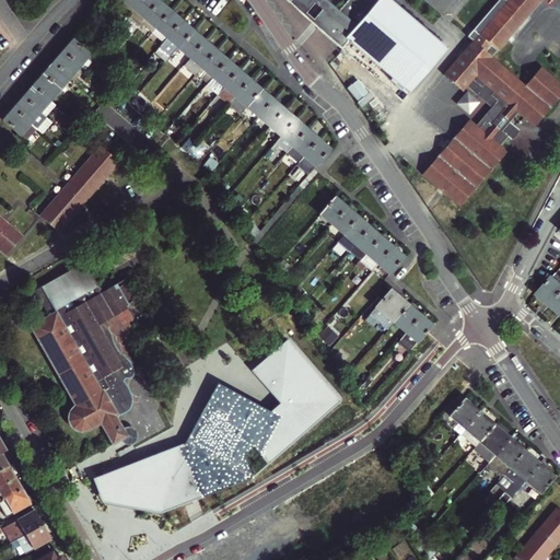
[(132,8),(123,0),(120,0),(117,4),(128,13),(132,8)]
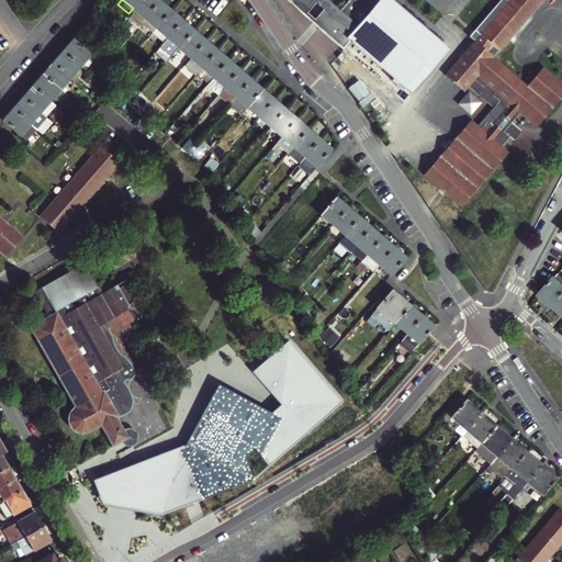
[(139,0),(133,8),(145,19),(159,2),(156,0),(139,0)]
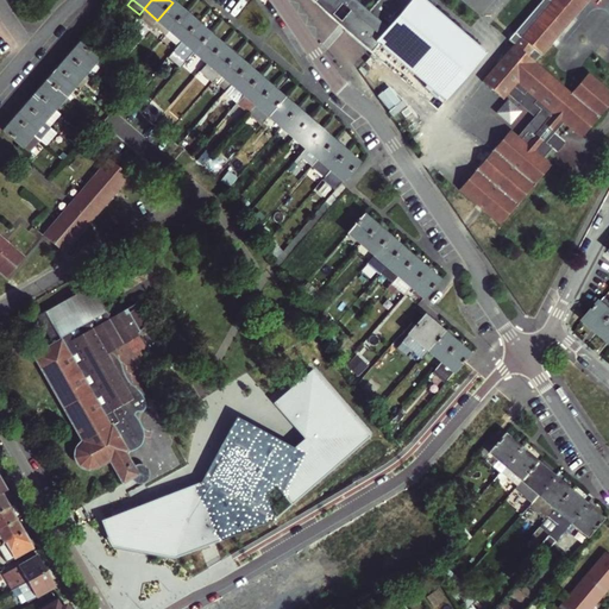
[(378,44),(445,101),(485,54),(422,0),(377,0),(369,11),(355,0),(309,0),(313,4),(315,0),(332,14),(341,4),(356,16),(344,31),(371,54),(378,44)]
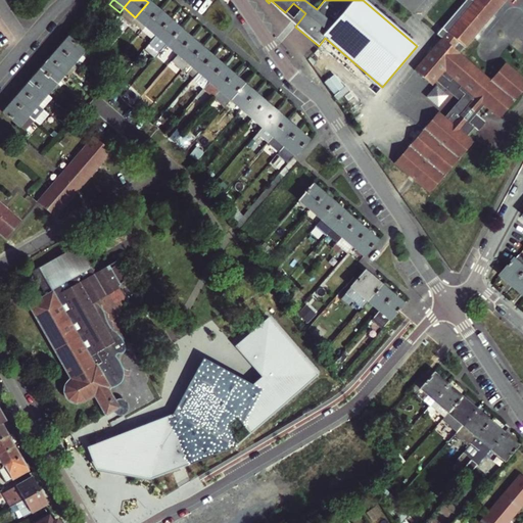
[(458,110),(452,105),(441,116),(435,111),(390,161),(426,193),(470,142),(464,136),(472,128),(467,123),(474,113),(481,106),(490,113),(493,109),(500,114),(522,88),(522,79),(504,63),(489,81),(459,53),(505,0),(473,0),(473,1),(471,0),(464,0),(435,34),(440,38),(413,69),(430,85),(433,80),(439,74),(447,81),(450,78),(459,85),(456,89),(467,99),(458,110)]
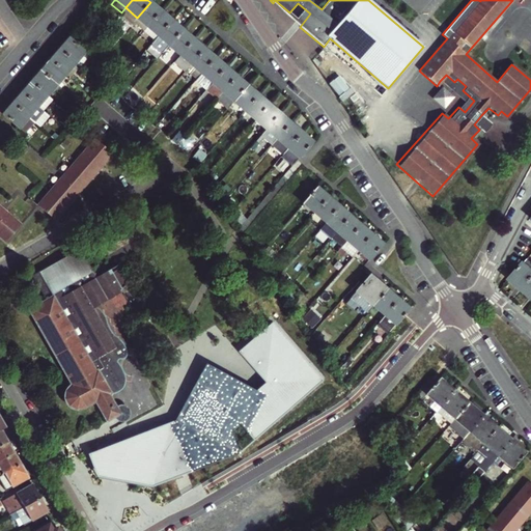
[(144,31),(147,26),(161,11),(150,2),(137,18),(133,22),(144,31)]
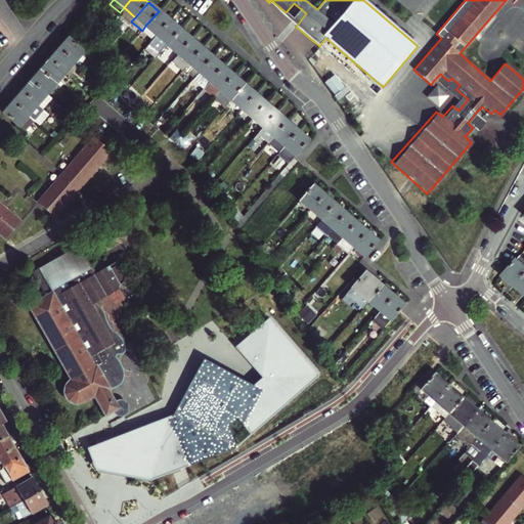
[(157,35),(169,20),(159,11),(145,26),(157,35)]
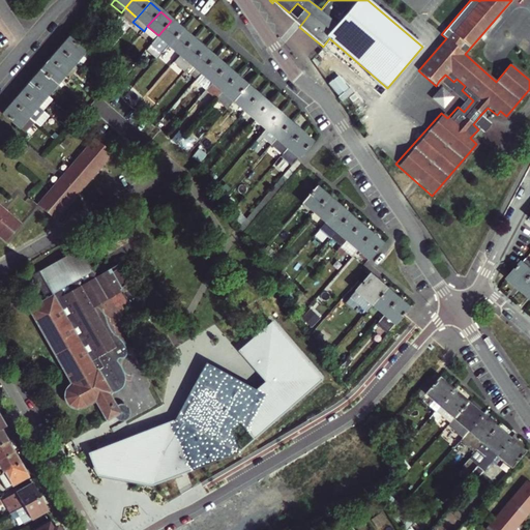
[(158,35),(169,46),(182,30),(171,21),(158,35)]
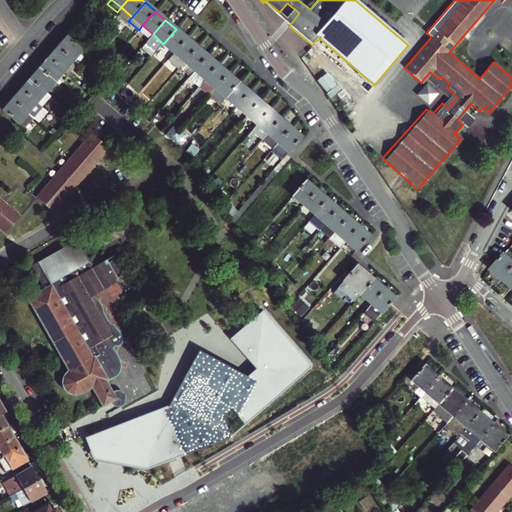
[(153,34),(142,25),(139,30),(149,39),(153,34)]
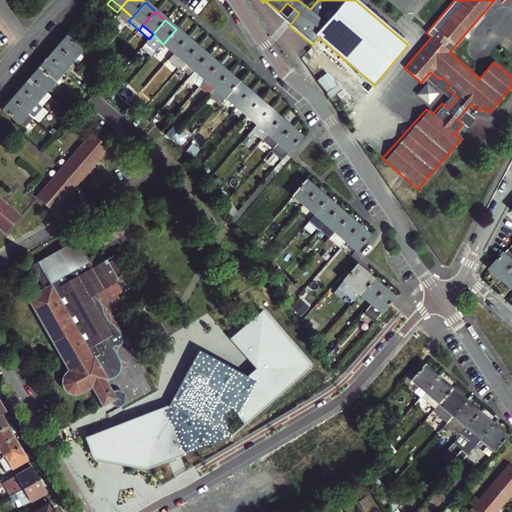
[(174,53),(186,38),(176,29),(163,44),(174,53)]
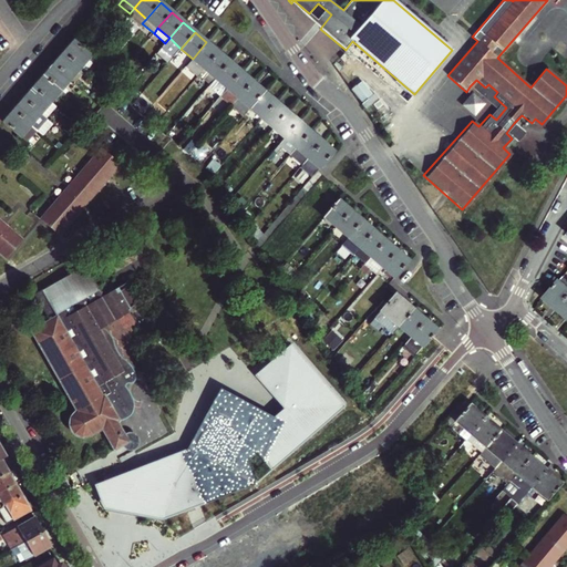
[(169,38),(165,43),(177,53),(181,49),(169,38)]
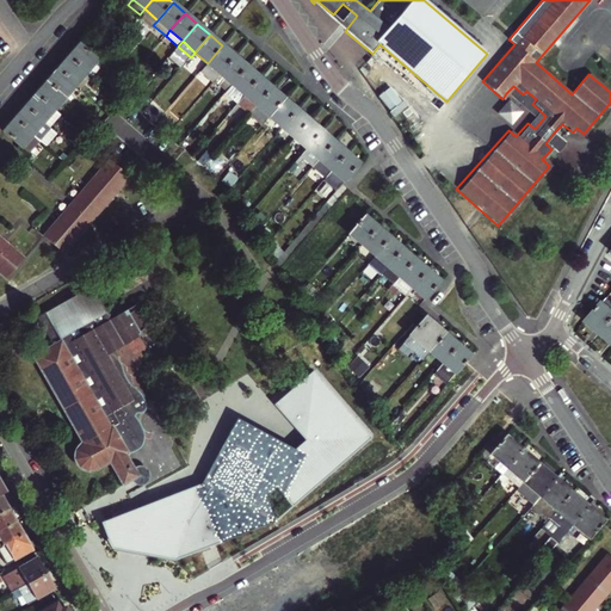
[(80,44),(68,57),(86,72),(90,68),(97,59),(80,44)]
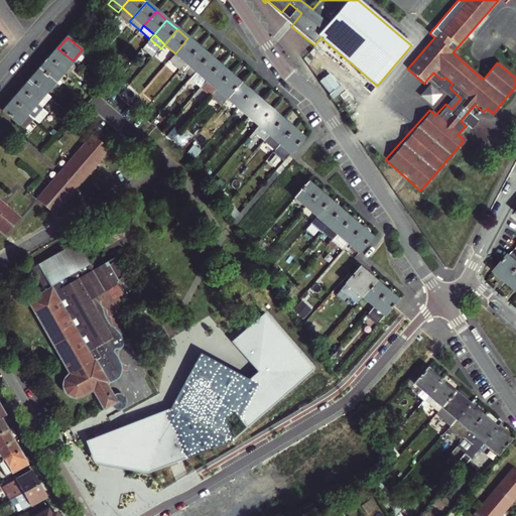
[(170,58),(180,68),(198,47),(187,38),(175,53),(170,58)]
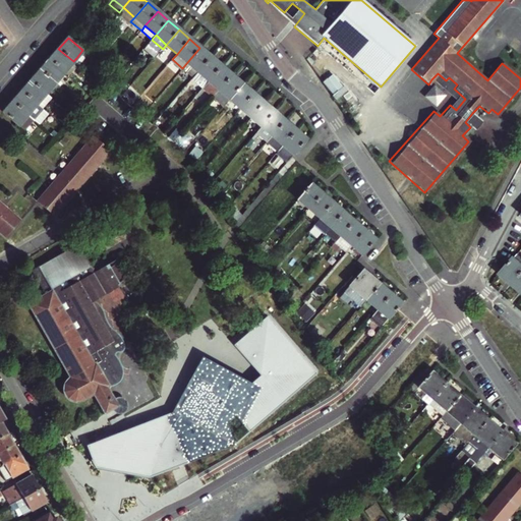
[(182,68),(193,77),(211,57),(199,48),(182,68)]
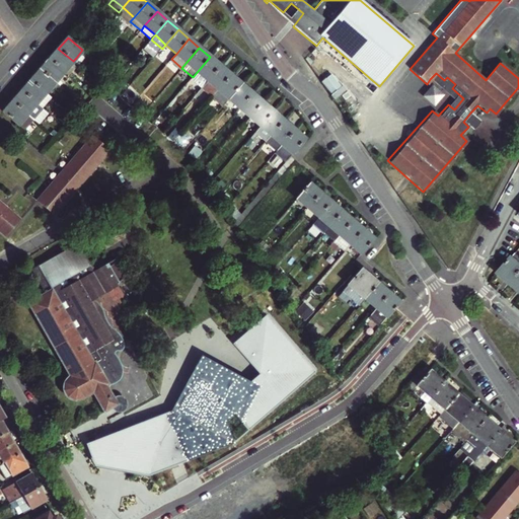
[(49,59),(64,71),(68,76),(77,65),(73,61),(58,49),(49,59)]
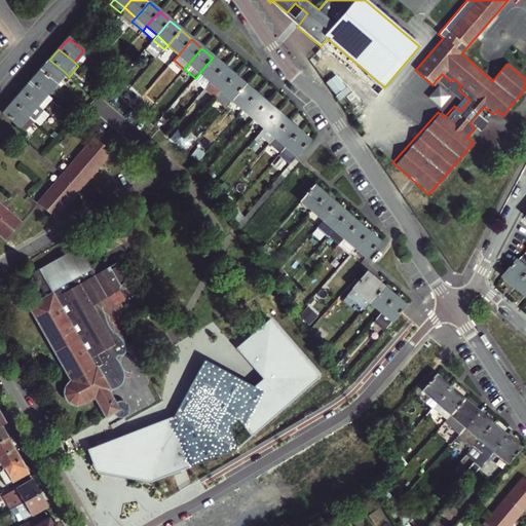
[(211,82),(224,67),(213,58),(195,78),(205,87),(211,82)]
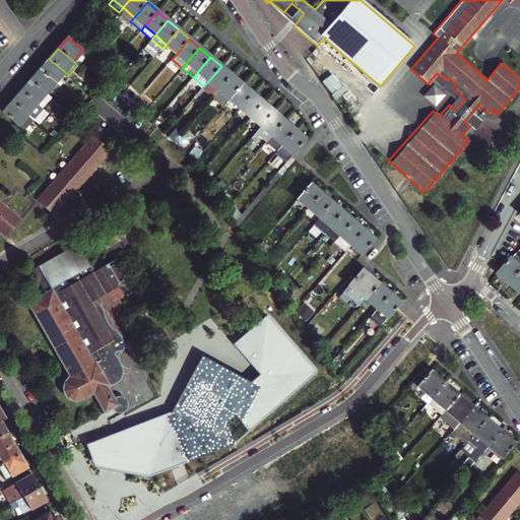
[(49,59),(40,70),(54,82),(64,71),(49,59)]
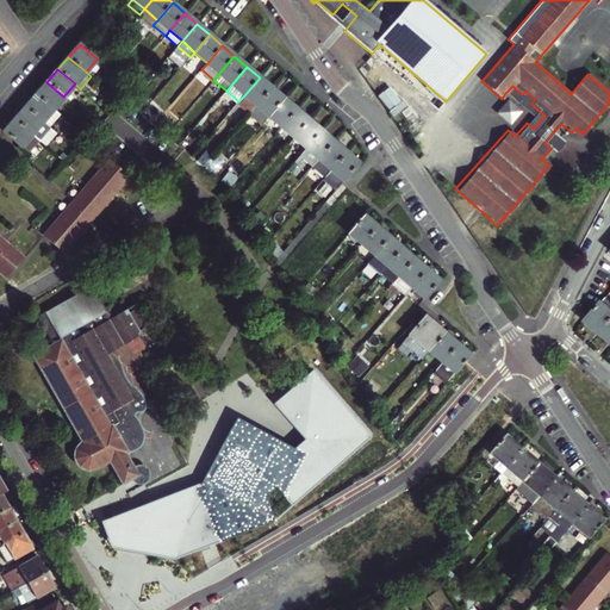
[(244,95),(256,106),(272,88),(260,78),(244,95)]
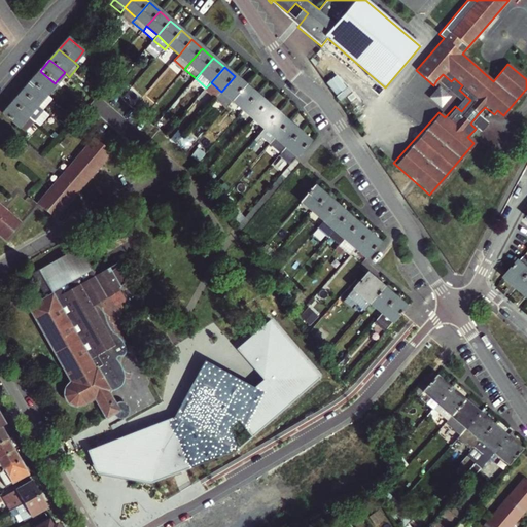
[(55,83),(40,71),(31,81),(45,94),(55,83)]
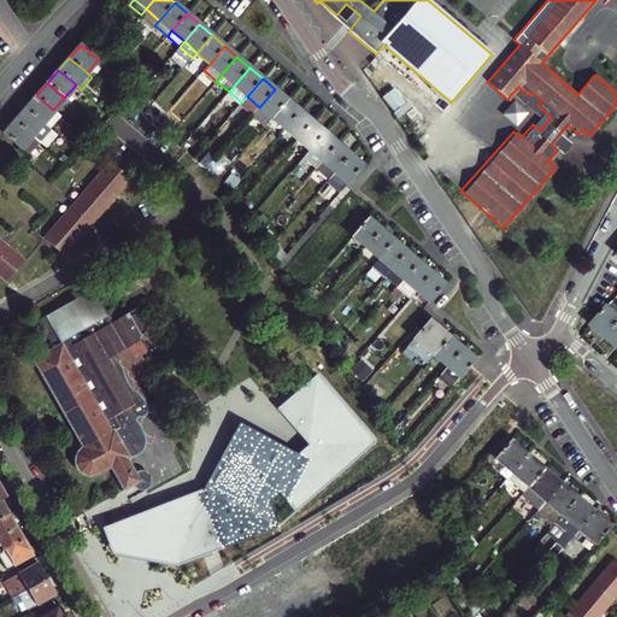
[(518,87),(511,94),(538,117),(533,124),(540,130),(551,117),(538,105),(541,100),(532,92),(528,95),(518,87)]
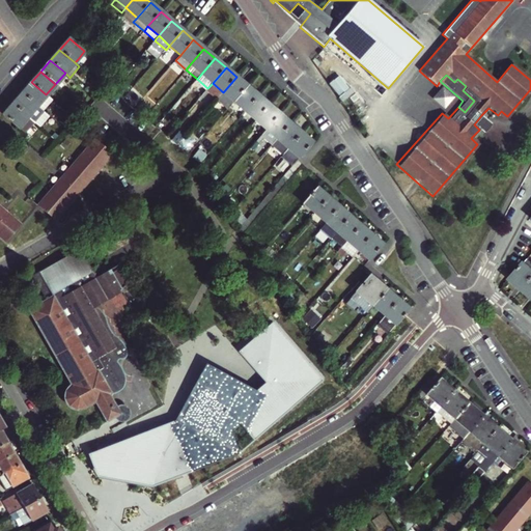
[(234,102),(247,86),(236,77),(223,92),(219,98),(229,107),(234,102)]
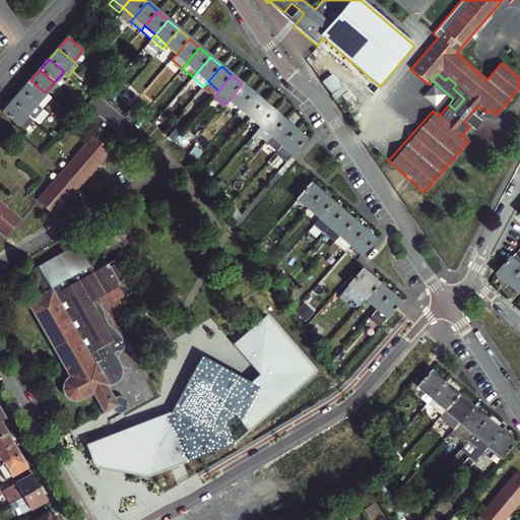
[(37,104),(45,92),(30,80),(21,90),(37,104)]
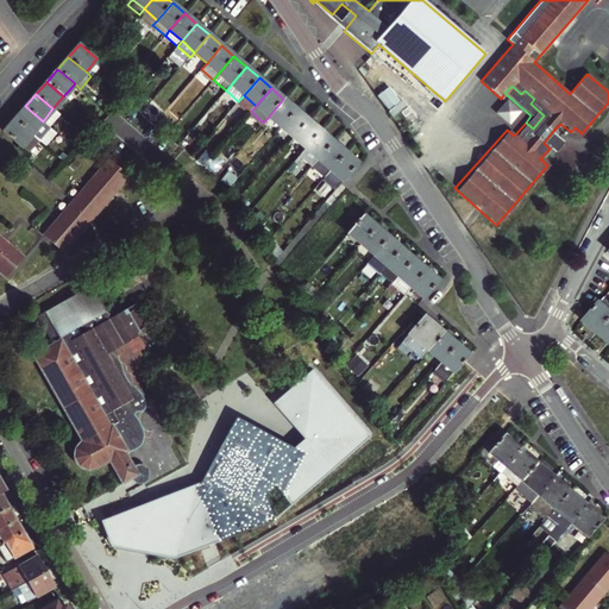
[(256,106),(244,95),(238,101),(251,112),(256,106)]
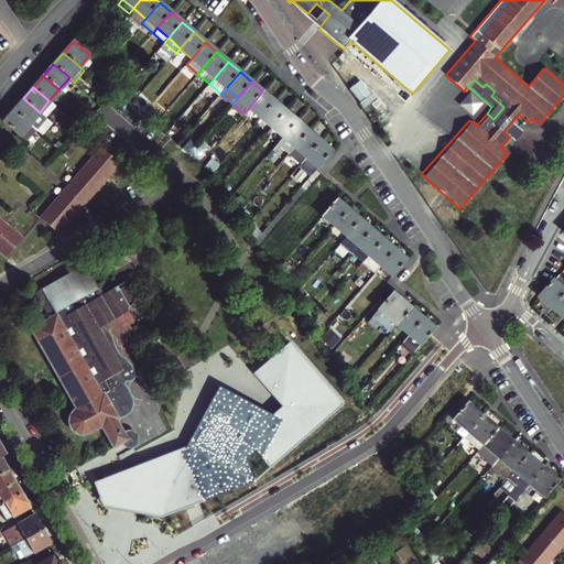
[(90,96),(100,105),(104,101),(105,98),(95,89),(90,96)]
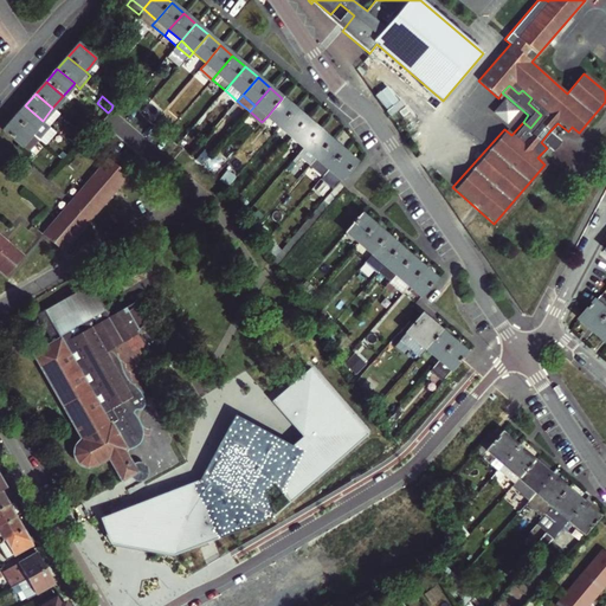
[(295,109),(282,98),(268,116),(279,127),(295,109)]
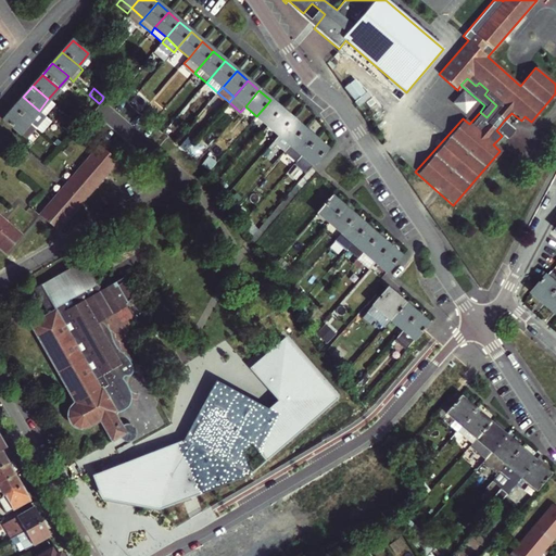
[(463,113),(474,101),(462,90),(451,103),(463,113)]
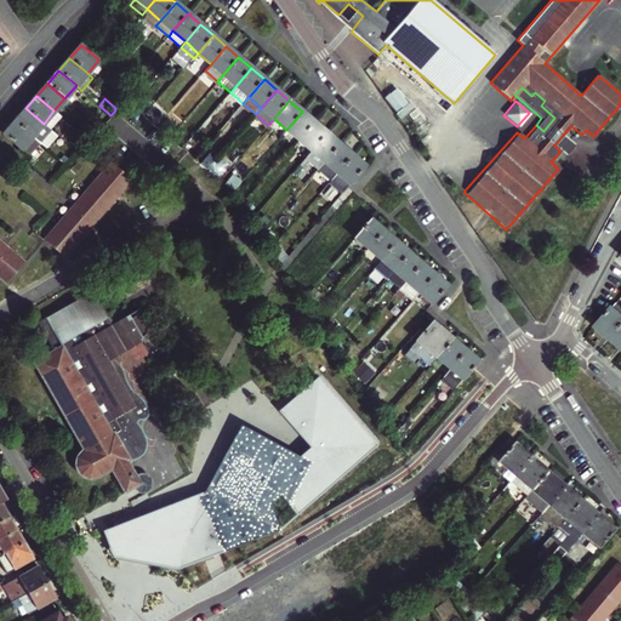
[(152,119),(158,125),(169,113),(161,107),(152,119)]
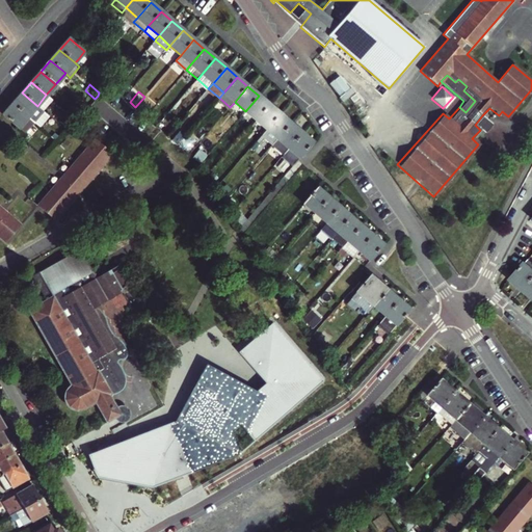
[(37,106),(22,92),(12,103),(28,116),(37,106)]
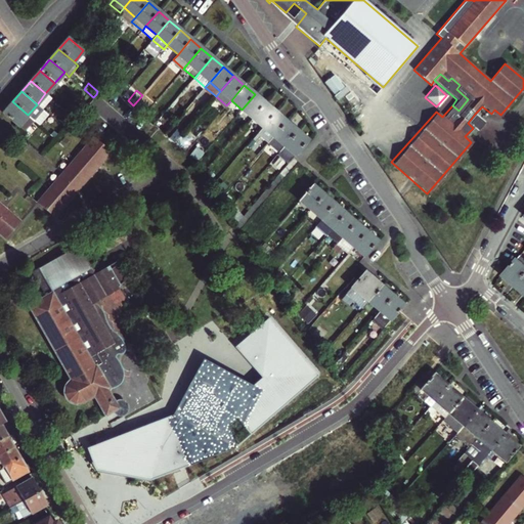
[(252,119),(265,103),(255,94),(242,110),(252,119)]
